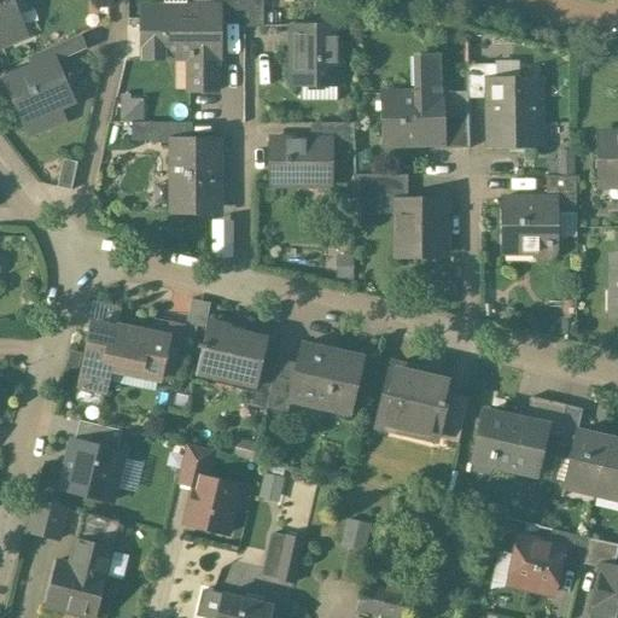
[(0,0),(0,50),(3,48),(1,45),(11,41),(11,40),(22,35),(10,5),(16,3),(15,0),(0,0)]
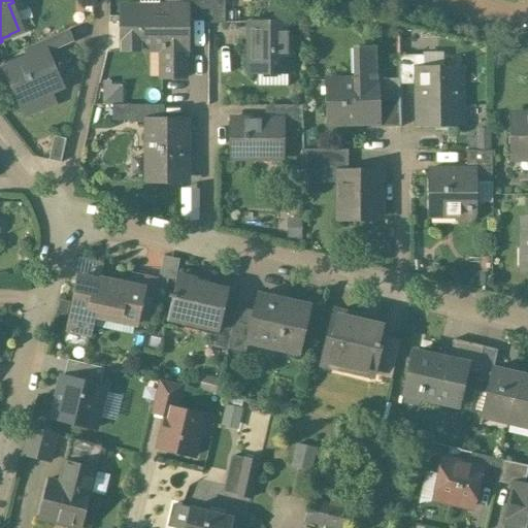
[(207,0),(178,0),(179,7),(188,7),(188,10),(208,10),(207,0)]
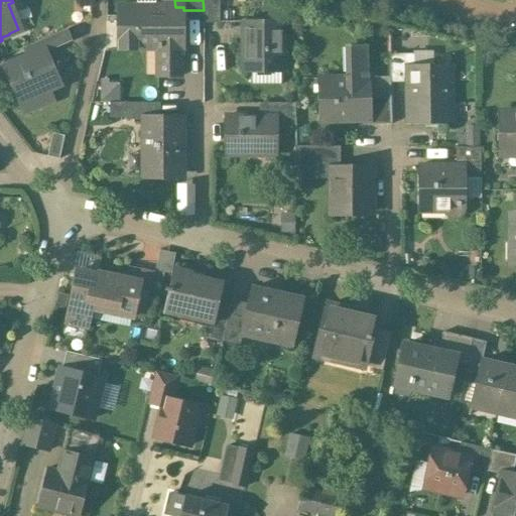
[(219,0),(203,0),(204,10),(204,24),(220,24),(219,0)]
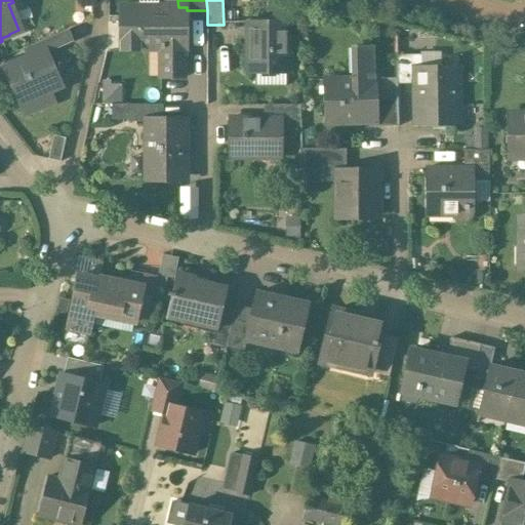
[(139,7),(120,7),(120,50),(122,50),(122,51),(139,51),(139,50),(139,7)]
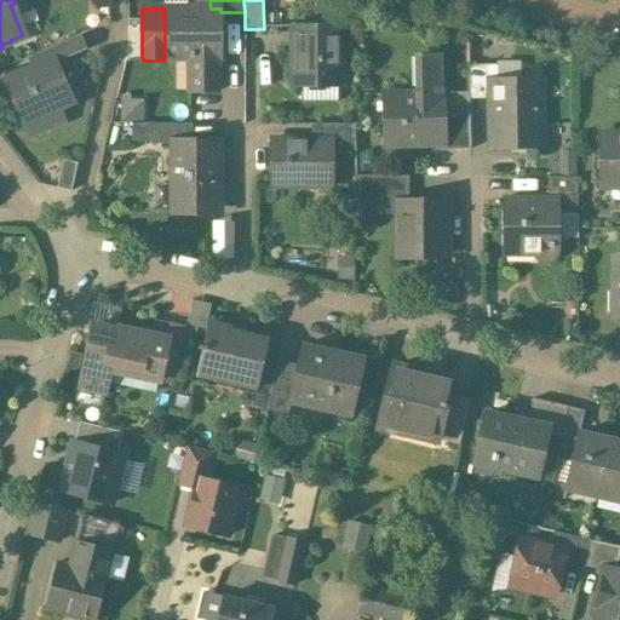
[(196,9),(165,9),(165,59),(189,59),(189,93),(218,93),(217,59),(220,59),(220,12),(220,9),(211,9),(196,9)]
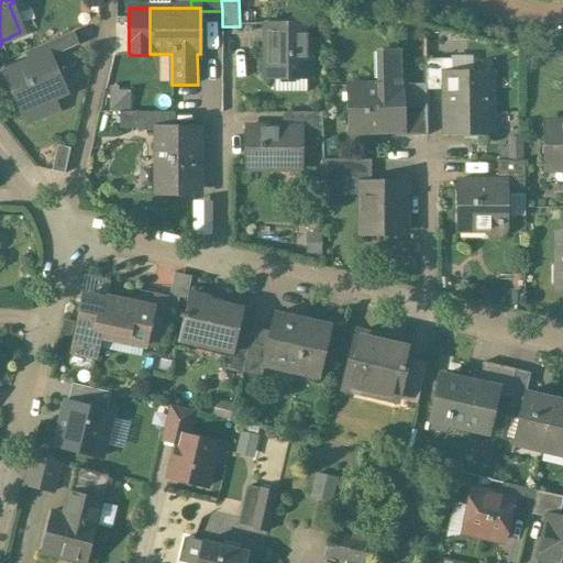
[(308,23),(267,23),(267,78),(308,78),(308,23)]
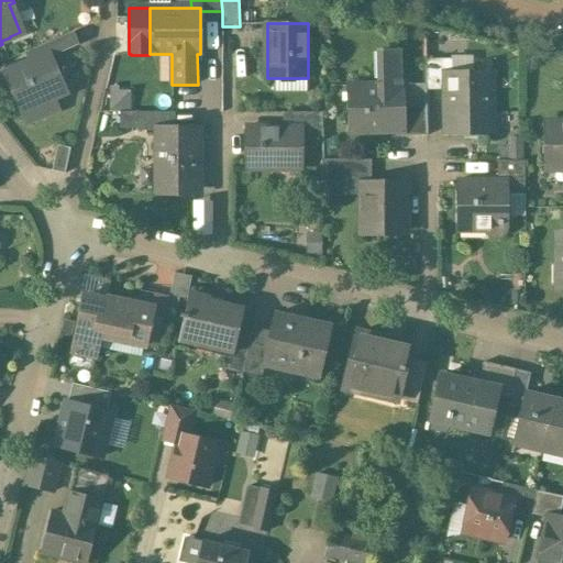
[(74,32),(25,52),(31,64),(50,56),(50,57),(79,44),(74,32)]
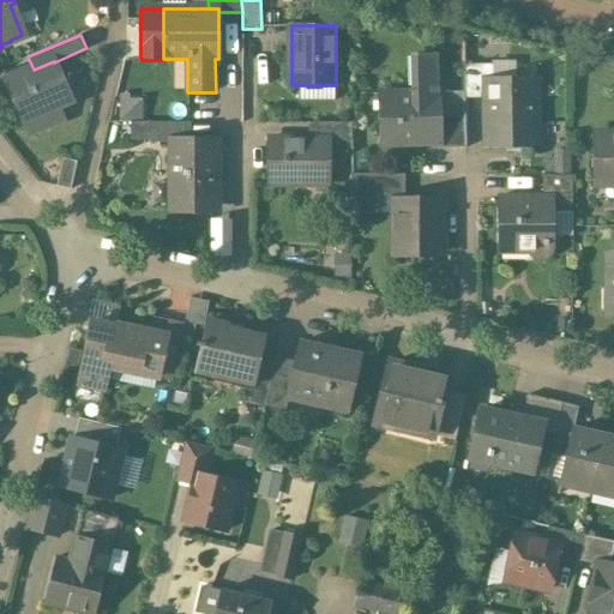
[(437,53),(410,54),(411,92),(438,91),(437,53)]
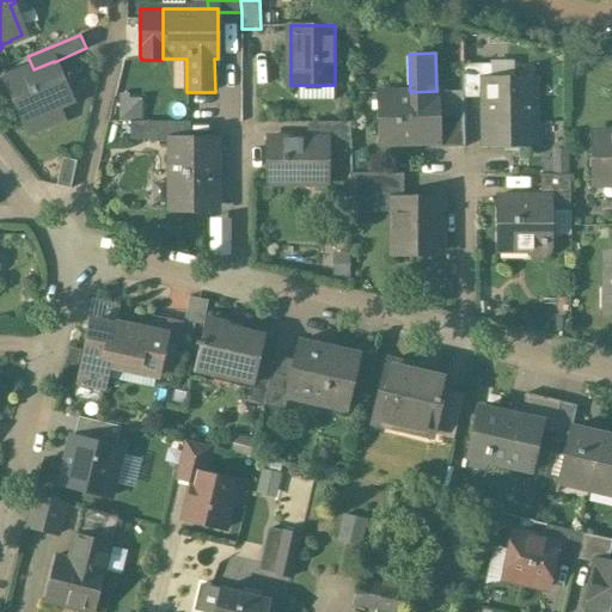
[(34,69),(7,80),(24,118),(69,99),(54,62),(54,61),(34,69)]
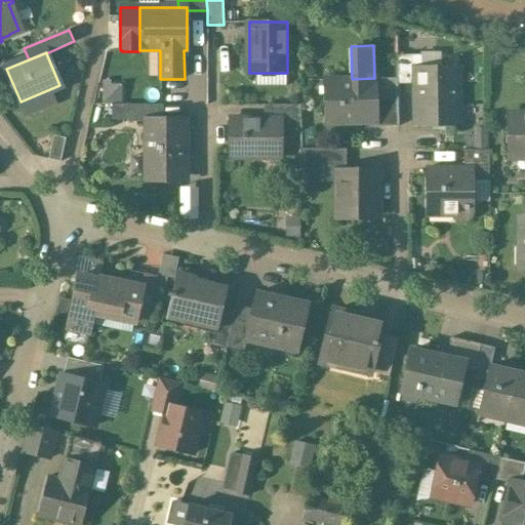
[(420,54),(397,55),(397,78),(398,84),(413,83),(413,67),(421,67),(420,54)]
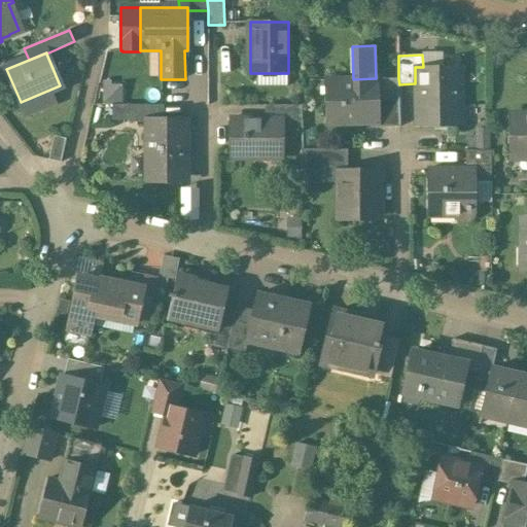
[(423,67),(415,67),(415,83),(416,126),(462,126),(461,67),(423,67)]
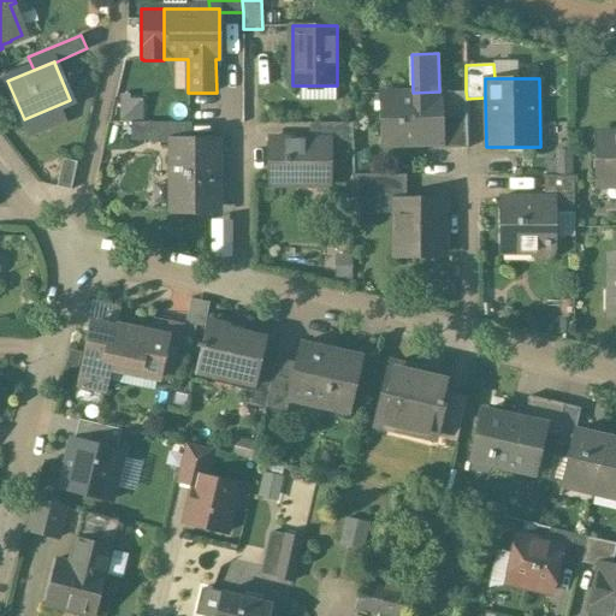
[(413,93),(386,94),(388,119),(380,119),(381,144),(442,143),(443,143),(442,92),(439,92),(413,93)]
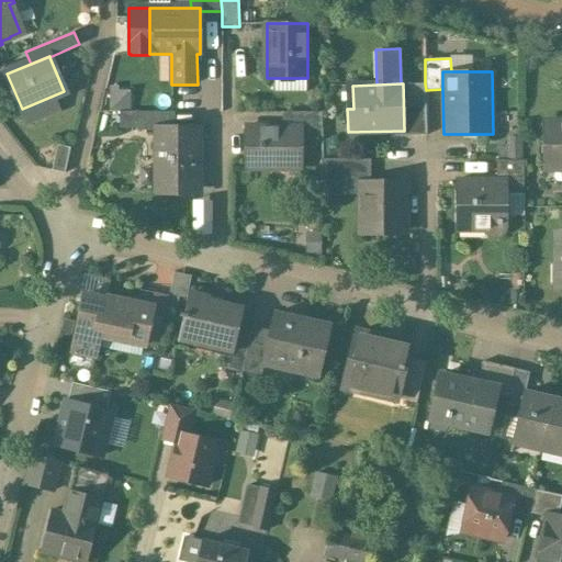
[(425,83),(403,83),(404,131),(403,131),(403,135),(427,135),(426,90),(425,83)]
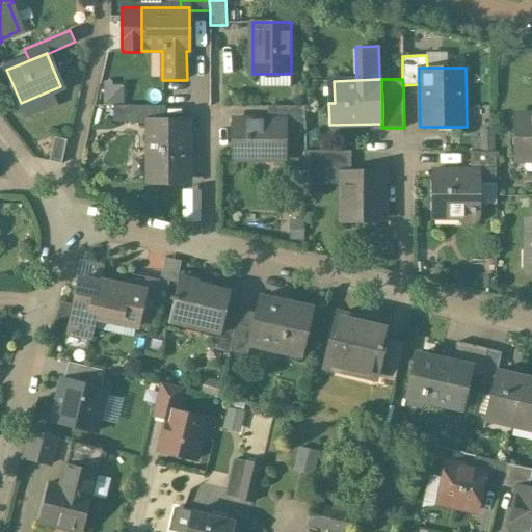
[(108,82),(107,103),(129,103),(129,82),(108,82)]
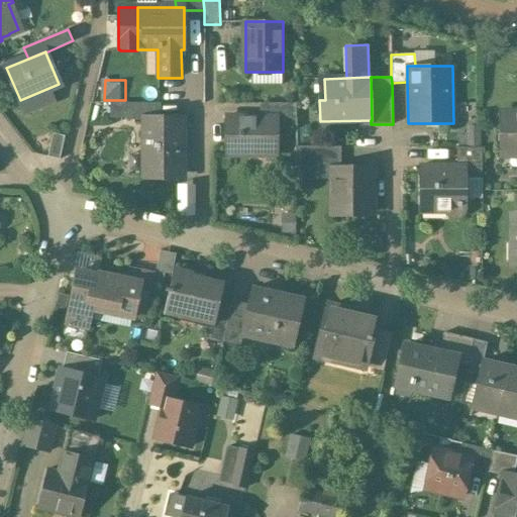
[(161,103),(124,103),(124,120),(143,120),(143,119),(161,119),(161,103)]
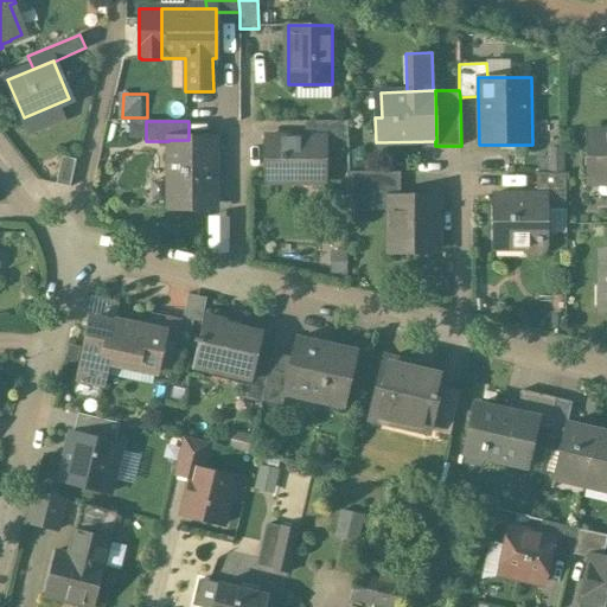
[(347,121),(305,121),(305,138),(319,138),(319,139),(347,139),(347,121)]
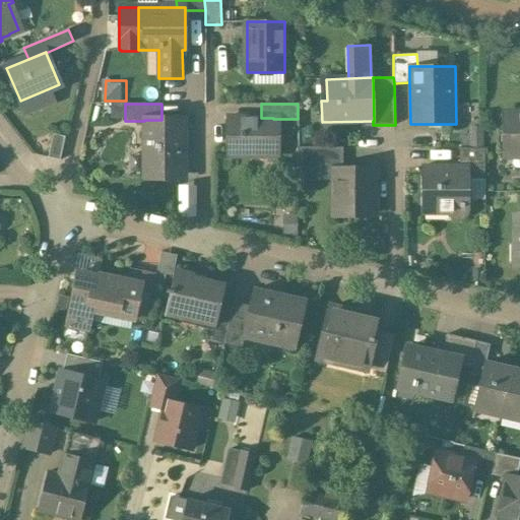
[(519,114),(504,115),(504,155),(505,155),(505,148),(519,148),(519,114)]
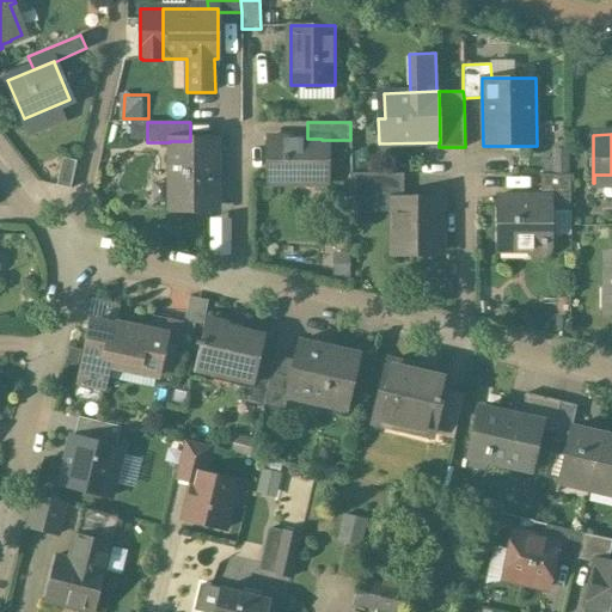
[(307,139),(268,139),(268,183),(310,183),(310,179),(325,179),(325,183),(328,183),(328,160),(322,160),(322,140),(322,139),(307,139)]
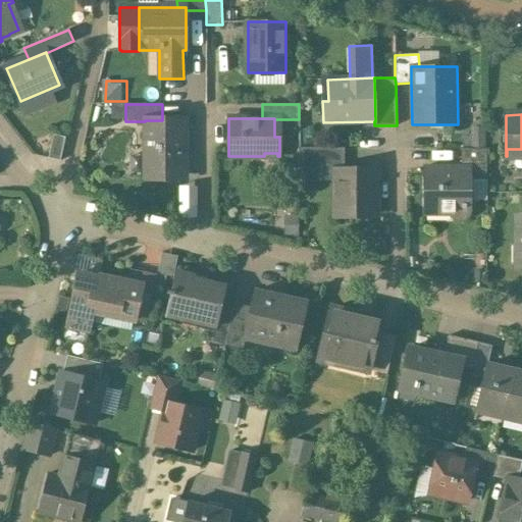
[(162,120),(145,120),(145,121),(145,175),(186,175),(186,120),(162,120)]
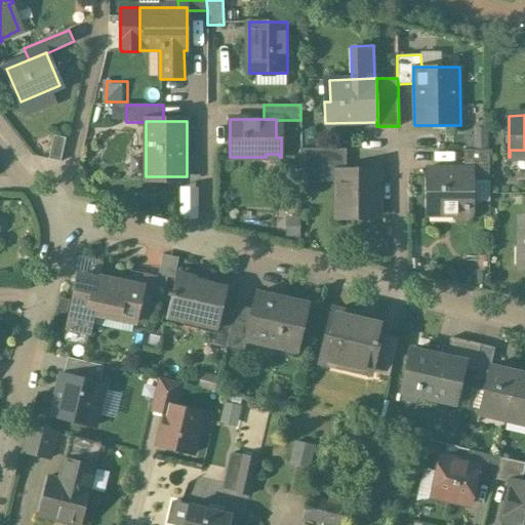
[(66,137),(54,134),(48,159),(61,161),(66,137)]
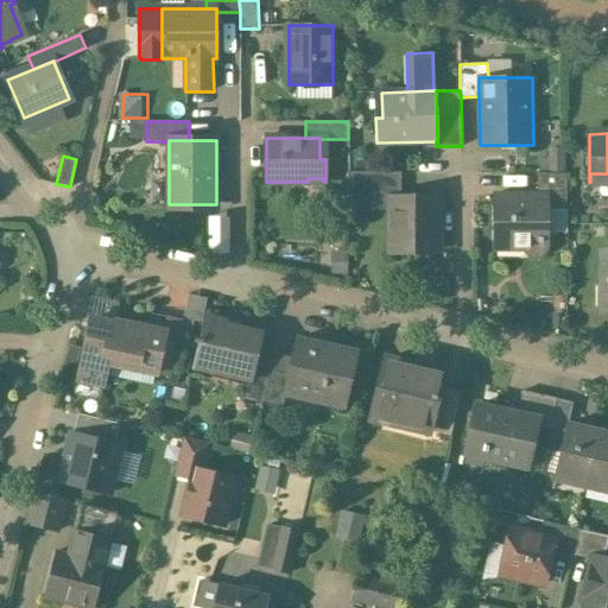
[(400,172),(348,172),(348,207),(391,207),(391,196),(400,196),(400,172)]
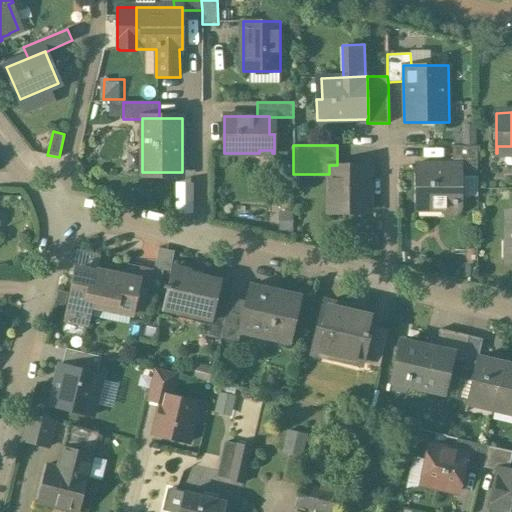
[(477,146),(452,146),(452,164),(461,164),(461,177),(477,177),(477,146)]
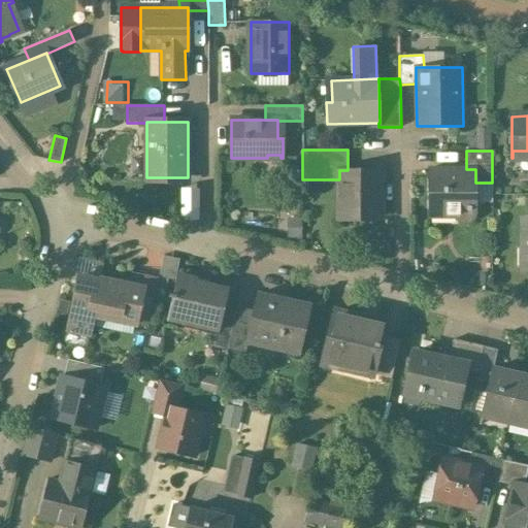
[(466,169),(428,169),(429,217),(456,217),(457,219),(459,222),(462,223),(466,224),(469,222),(471,221),(473,220),(474,218),(475,216),(475,213),(475,183),(475,169),(466,169)]
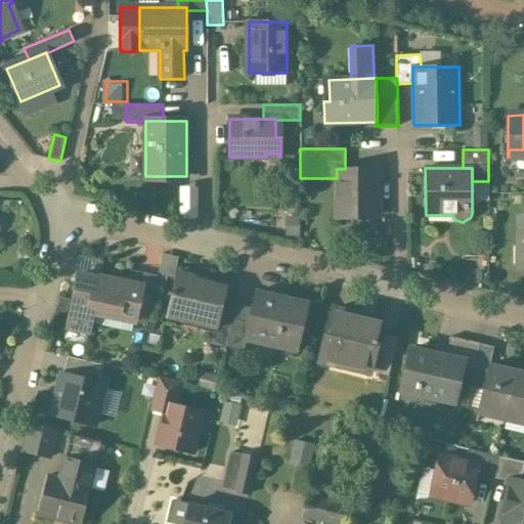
[(345,169),(337,169),(337,178),(336,215),(378,215),(378,169),(345,169)]
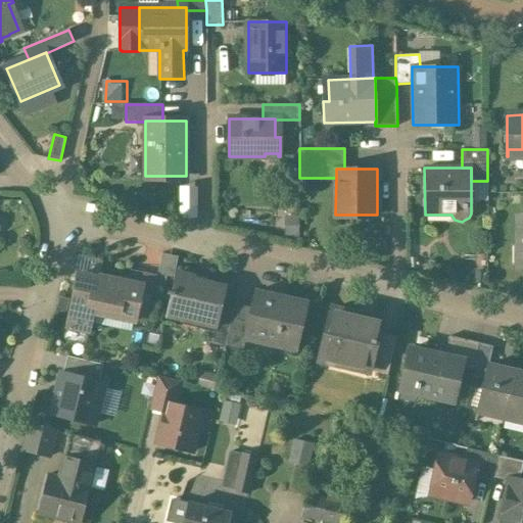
[(200,186),(186,186),(186,217),(200,217),(200,186)]
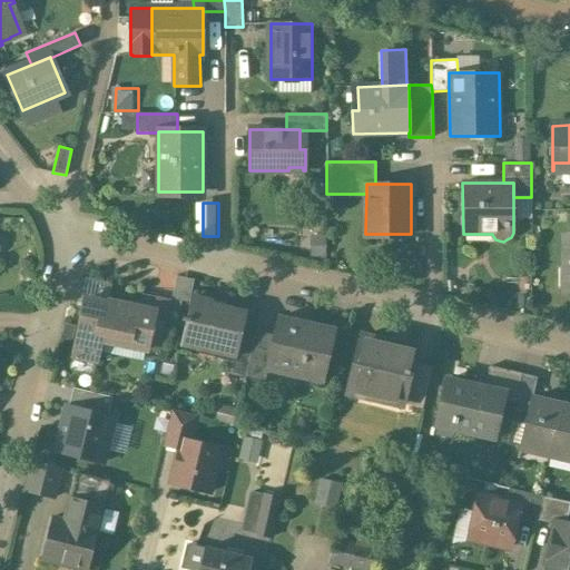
[(172,300),(157,296),(154,311),(156,312),(150,336),(164,338),(172,300)]
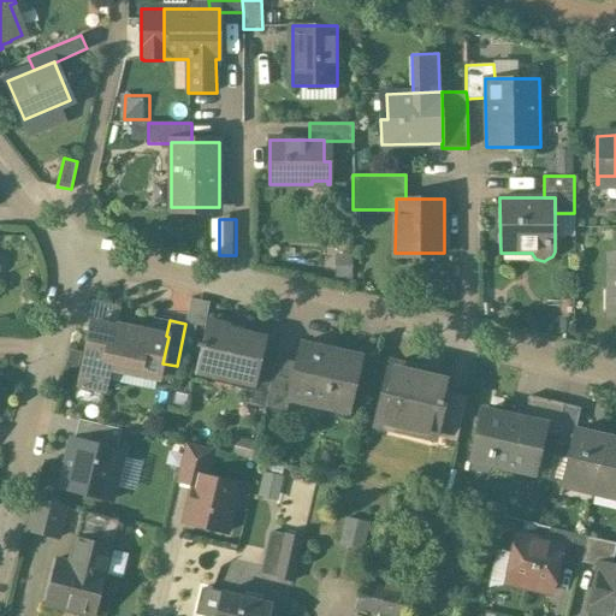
[(264,338),(229,330),(229,326),(209,321),(203,344),(200,343),(199,347),(203,348),(197,372),(232,380),(230,390),(250,395),(264,338)]
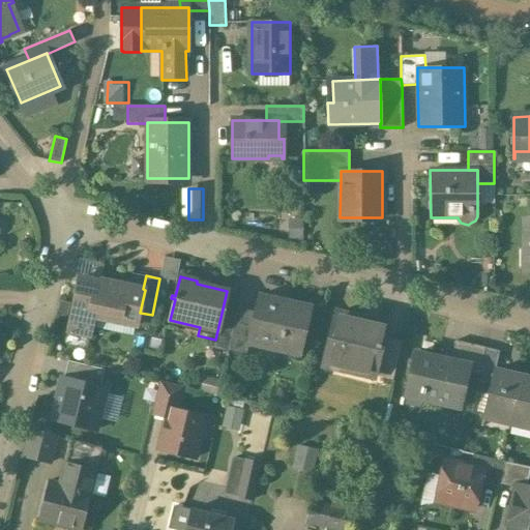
[(100,282),(81,277),(80,283),(77,282),(74,295),(76,296),(68,331),(90,335),(94,319),(95,317),(96,313),(95,313),(102,283),(100,283),(100,282)]
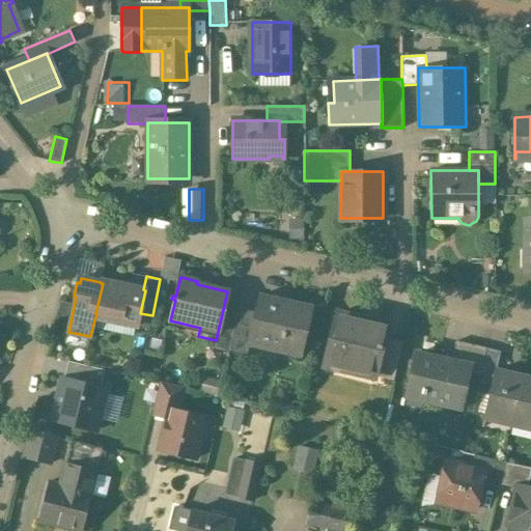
[(143,289),(101,281),(101,282),(101,283),(103,283),(95,313),(96,313),(95,317),(138,326),(140,313),(145,290),(143,289)]
